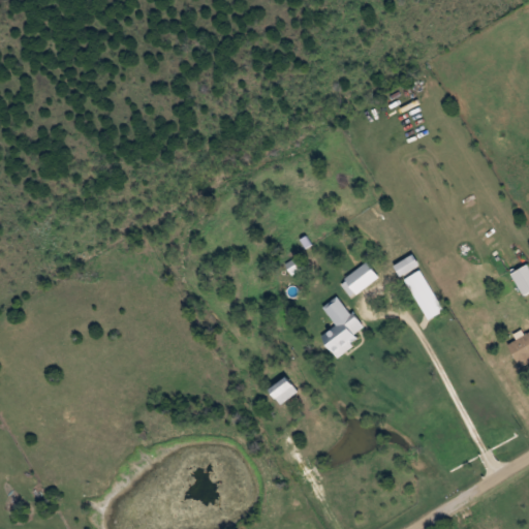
[(288,265),(292,274),(306,268),(303,260),(296,265),(294,262),(288,265)]
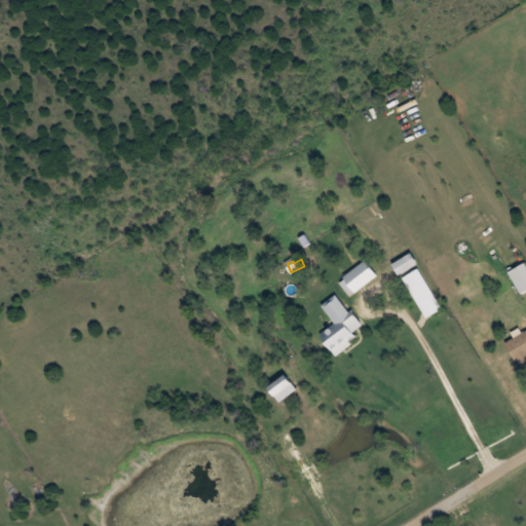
[(355,292),(378,276),(367,260),(344,276),(355,292)]
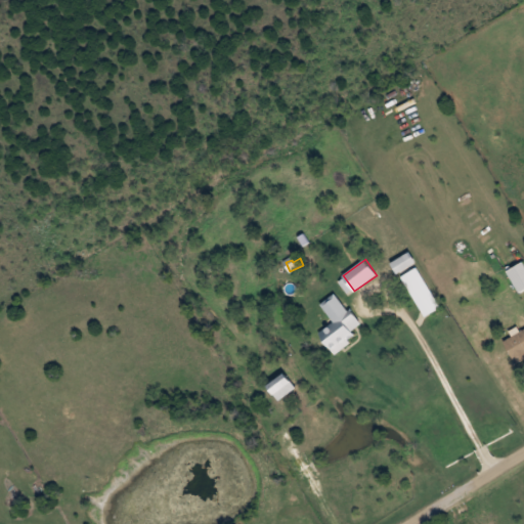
[(523,262),(509,268),(517,292),(523,289),(523,262)]
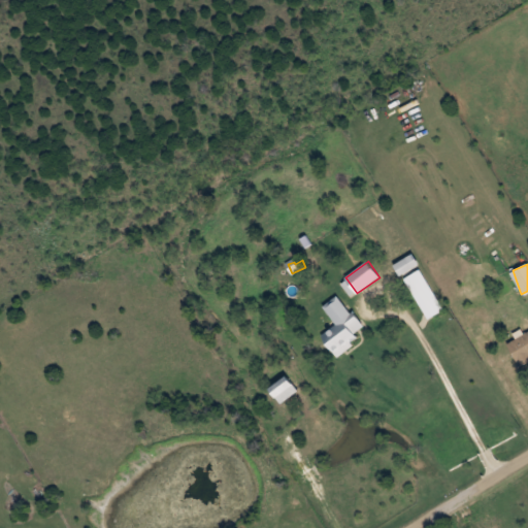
[(429,318),(444,309),(420,269),(405,278),(429,318)]
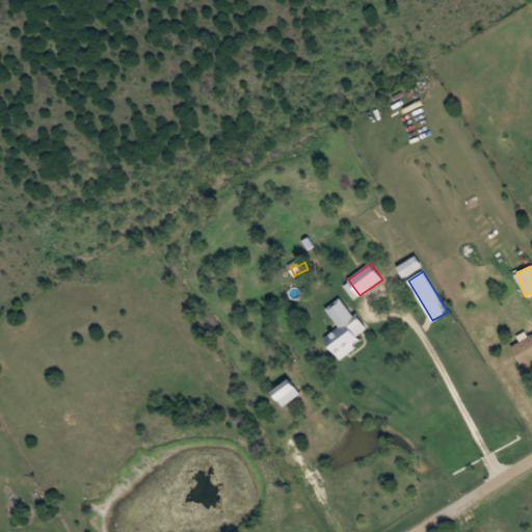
[(340,360),(364,343),(358,336),(366,330),(342,296),(325,308),(339,326),(323,338),(340,360)]
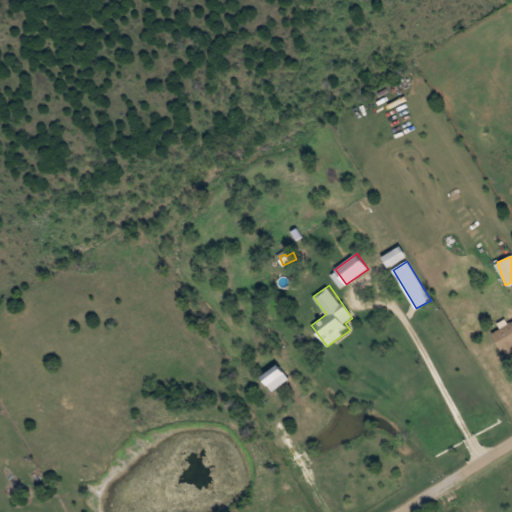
[(506,355),(511,351),(511,321),(492,333),(506,355)]
